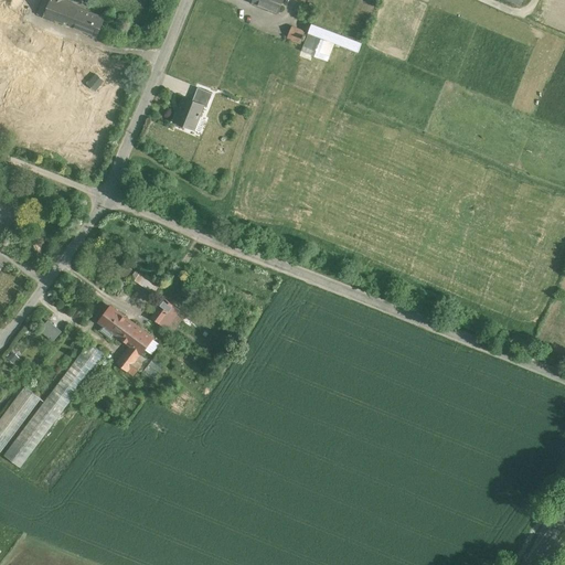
[(77,10),(62,4),(63,0),(43,0),(38,16),(54,23),(55,21),(71,28),(77,10)]
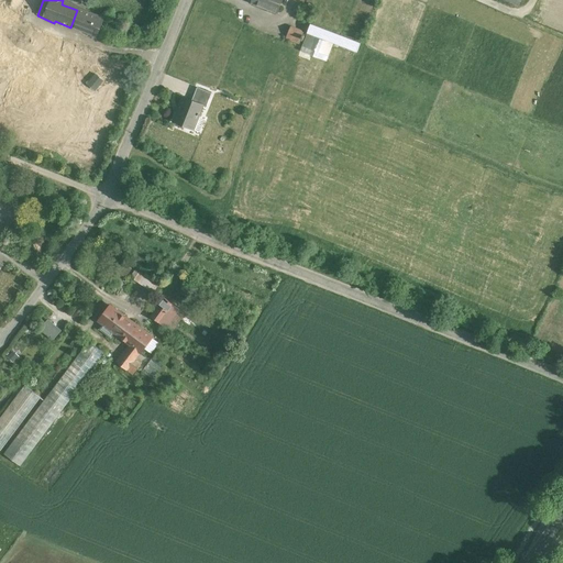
[(282,0),(253,0),(252,3),(278,12),(282,0)]
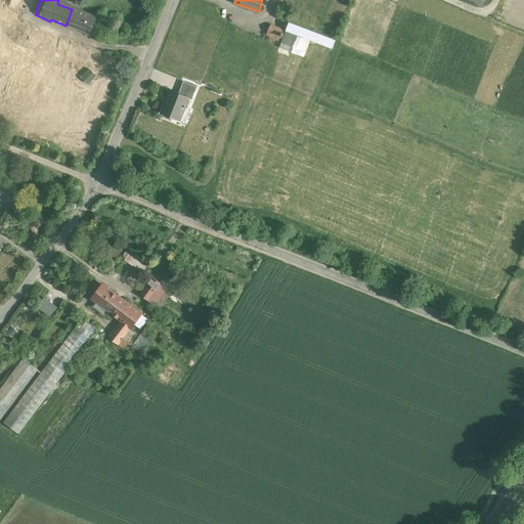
[(288,32),(335,47),(349,0),(322,0),(320,5),(317,4),(314,12),(311,11),(309,19),(303,17),(301,25),(292,20),(288,32)]
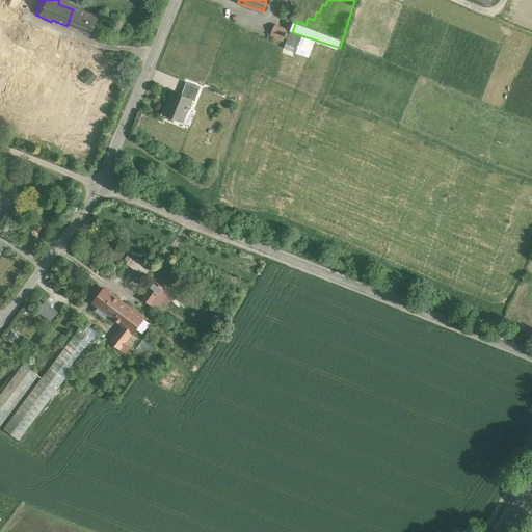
[(86,15),(73,9),(67,26),(80,31),(86,15)]
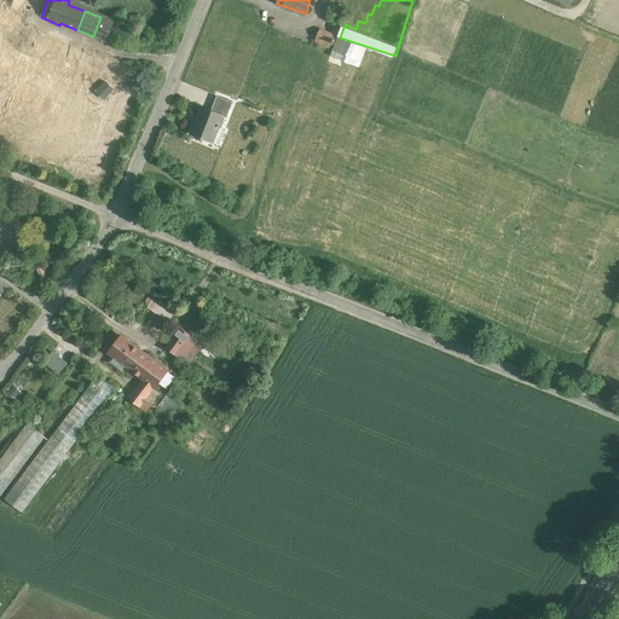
[(113,22),(100,17),(93,36),(105,41),(113,22)]
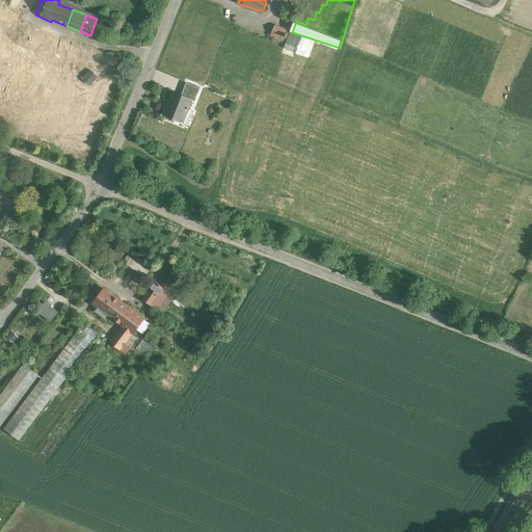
[(287,30),(275,26),(271,37),(283,42),(287,30)]
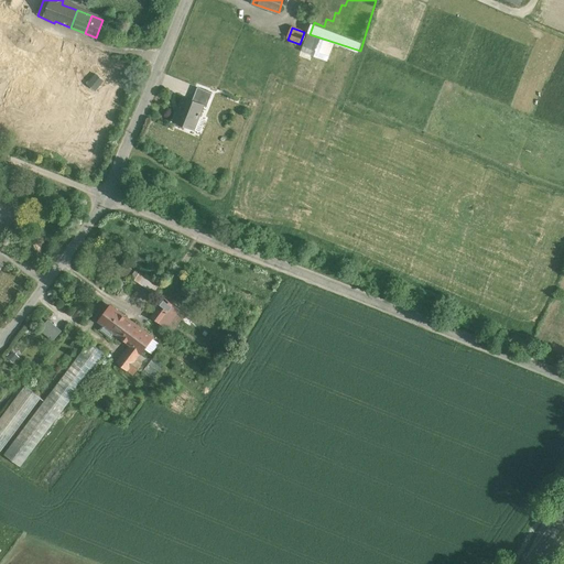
[(43,43),(22,102),(38,108),(58,49),(43,43)]
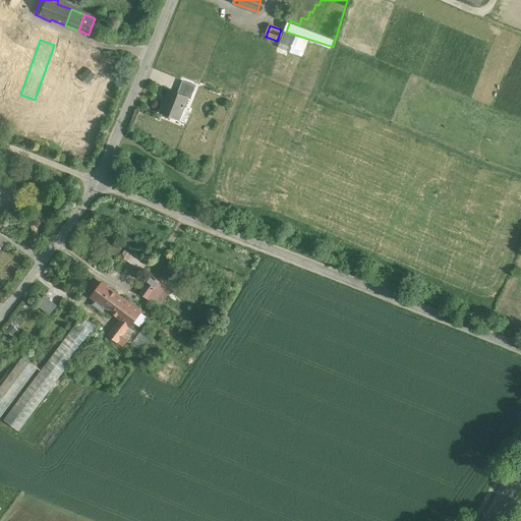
[(89,67),(81,76),(90,83),(97,73),(89,67)]
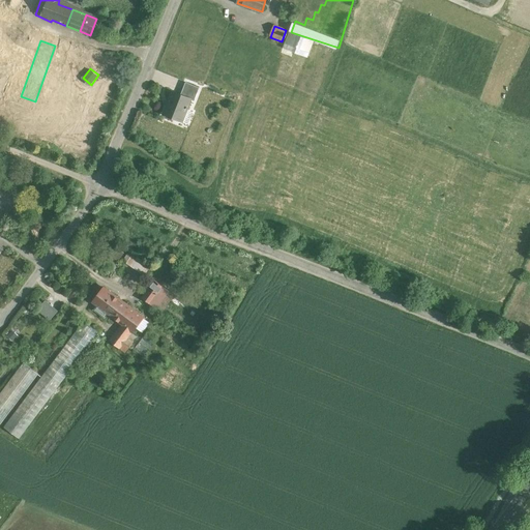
[(201,88),(186,82),(181,94),(192,98),(192,99),(196,100),(201,88)]
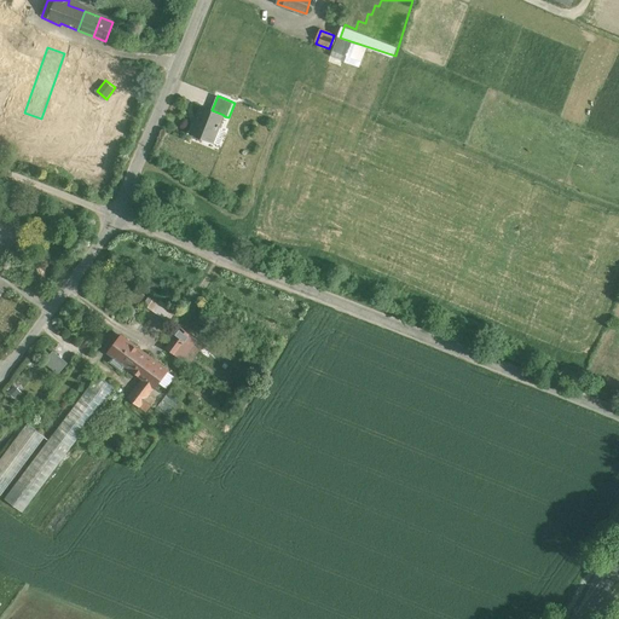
[(212,110),(203,106),(192,133),(207,139),(210,131),(217,133),(219,127),(223,128),(224,126),(220,123),(224,116),(224,115),(212,110)]
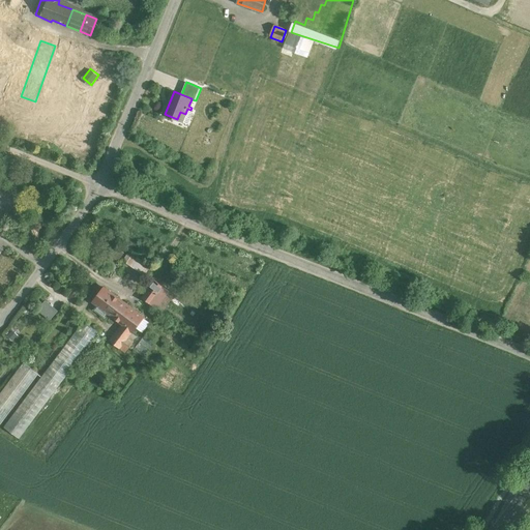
[(152,267),(133,254),(126,264),(146,276),(152,267)]
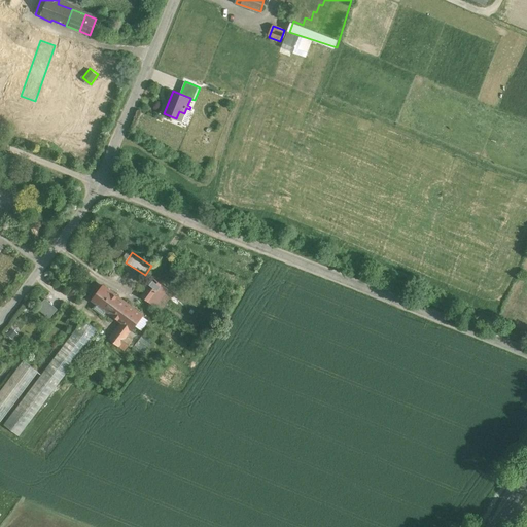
[(162,285),(154,280),(142,296),(149,303),(162,285)]
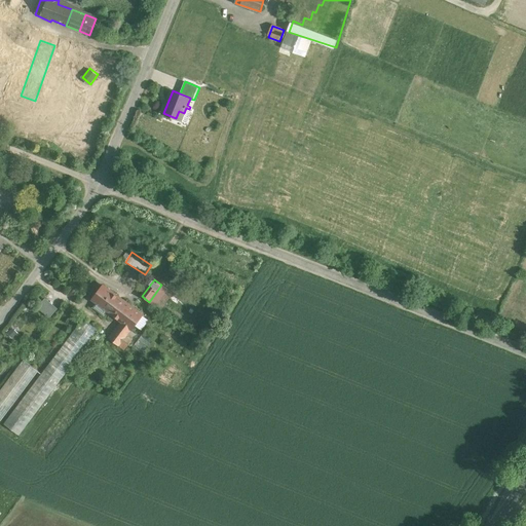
[(161,285),(149,302),(155,306),(167,290),(161,285)]
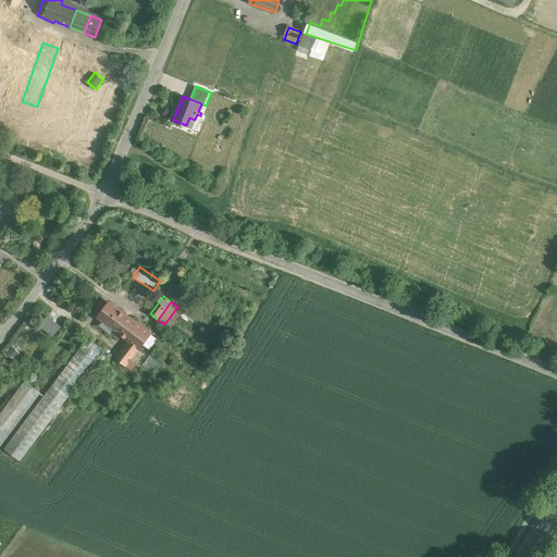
[(131,319),(109,302),(98,318),(102,321),(114,330),(120,334),(131,319)]
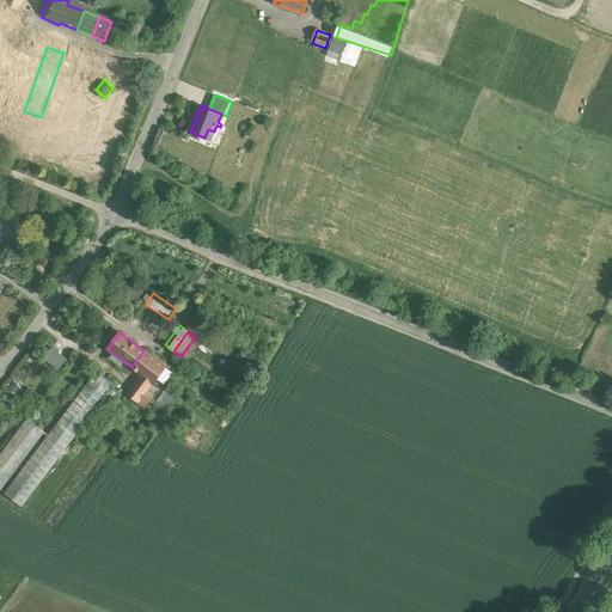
[(51,347),(43,357),(59,369),(67,359),(51,347)]
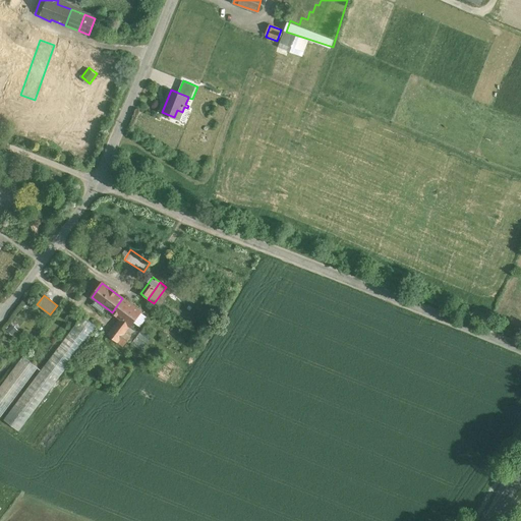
[(140,312),(122,298),(112,312),(120,319),(108,335),(117,343),(118,343),(124,334),(140,312)]
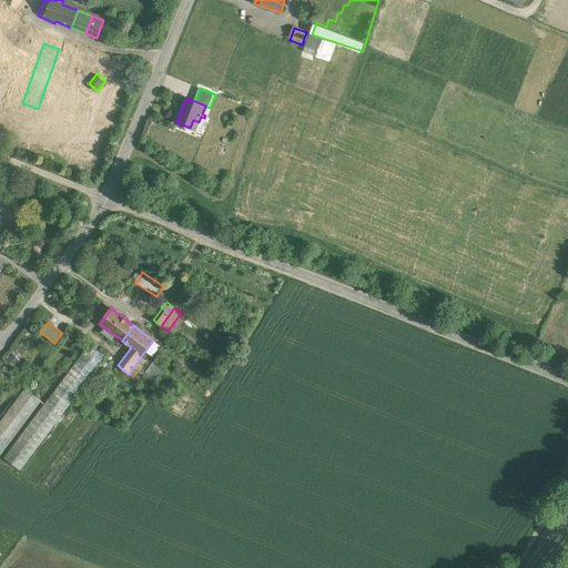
[(104,327),(100,332),(112,342),(117,336),(104,327)]
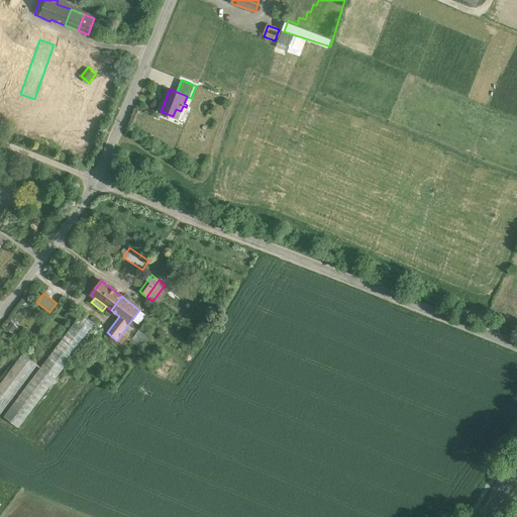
[(82,313),(3,417),(18,428),(97,324),(82,313)]
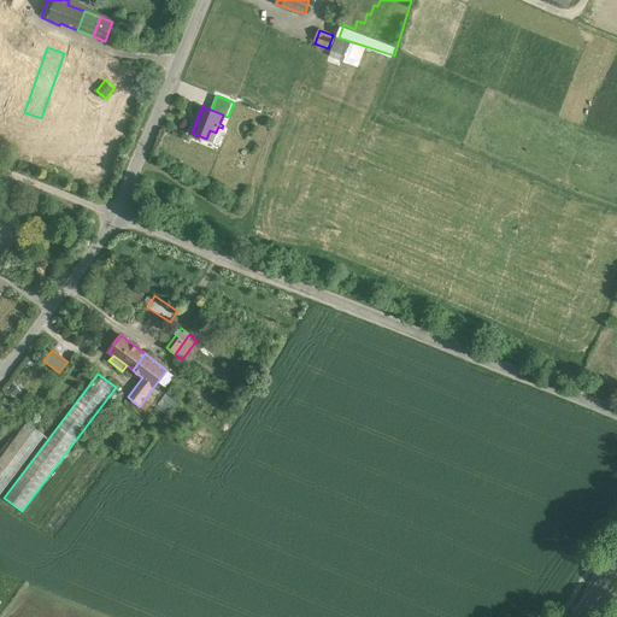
[(147,395),(140,406),(146,411),(154,400),(147,395)]
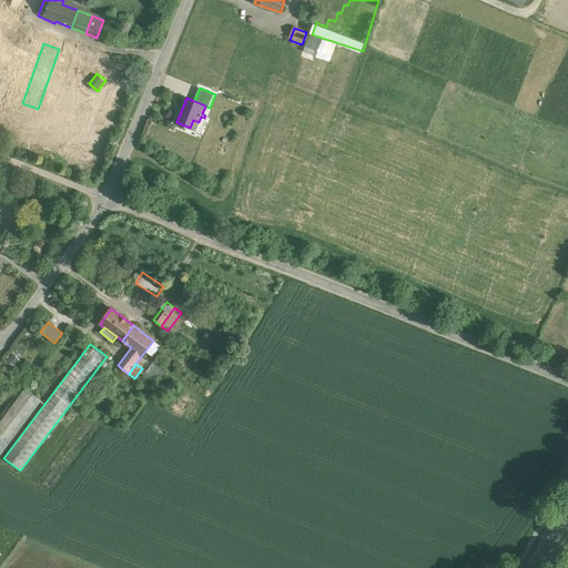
[(26,388),(0,422),(0,454),(1,455),(42,401),(26,388)]
